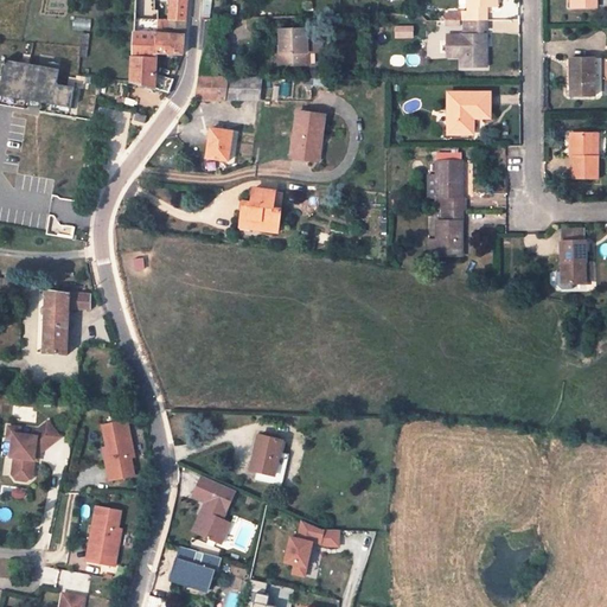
[(170,0),(168,21),(186,21),(187,0),(170,0)]
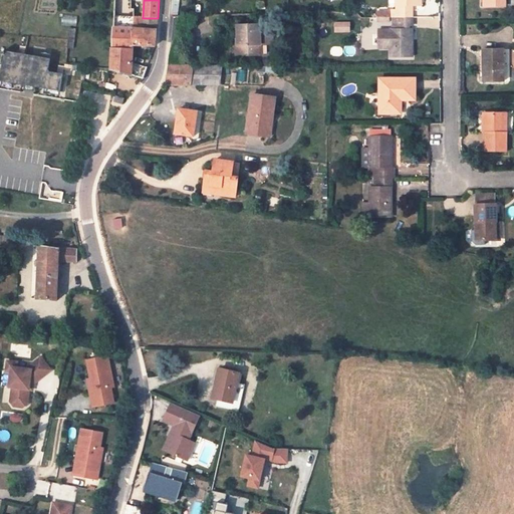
[(177,0),(172,0),(171,15),(178,15),(180,0),(177,0)]
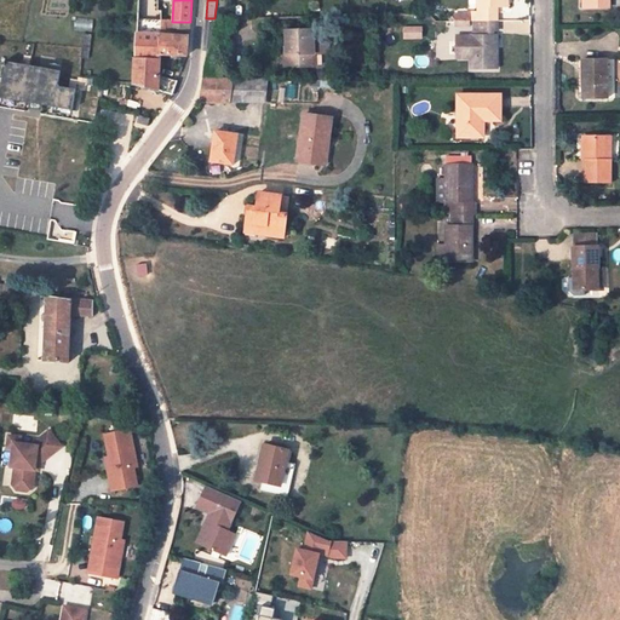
[(472,12),(472,21),(498,21),(497,7),(505,7),(504,0),(477,0),(478,7),(478,12),(472,12)]
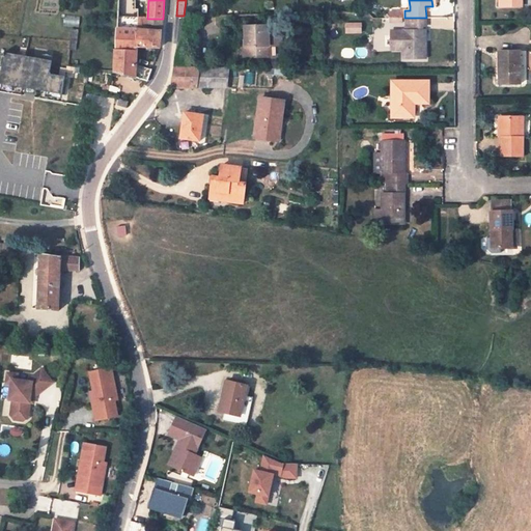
[(118,29),(139,30),(138,18),(118,17),(118,29)]
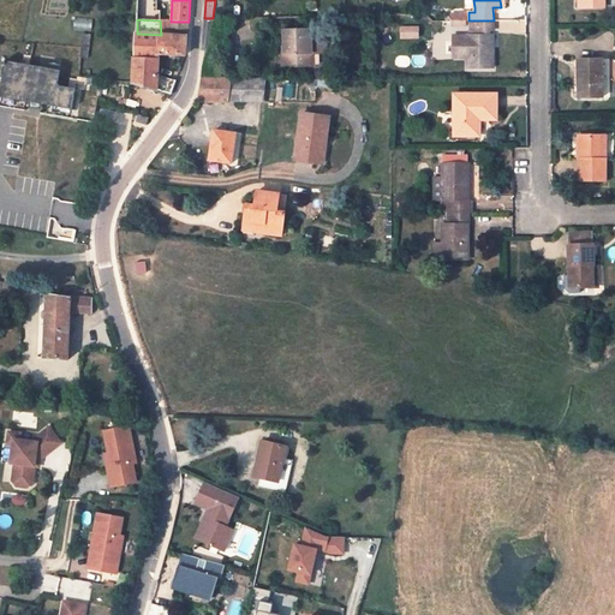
[(469,21),(469,36),(455,36),(455,58),(467,58),(467,67),(494,67),(494,48),(494,35),(489,35),(489,31),(494,31),(494,21),(469,21)]
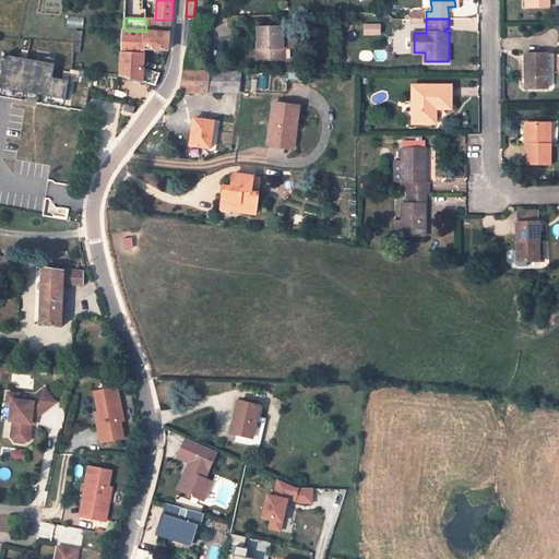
[(154,32),(146,32),(145,49),(168,50),(171,20),(155,20),(154,32)]
